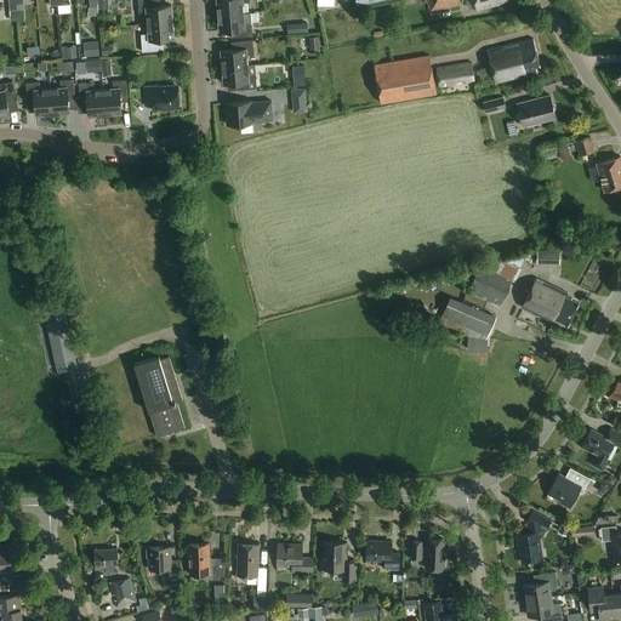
[(159,40),(174,39),(171,5),(157,6),(157,0),(138,0),(140,15),(147,13),(148,34),(141,34),(142,52),(160,51),(159,40)]
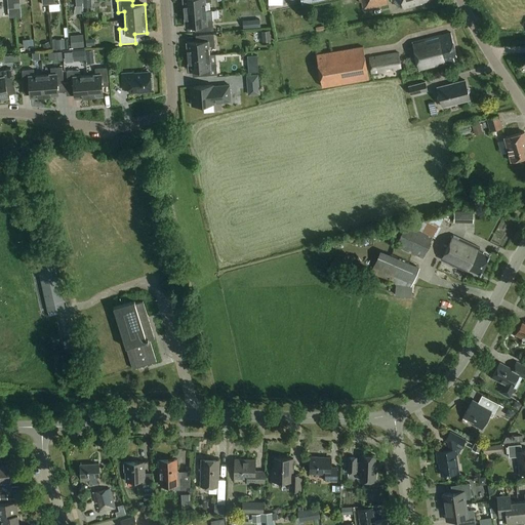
[(183,0),(185,12),(205,11),(205,2),(211,2),(210,0),(183,0)]
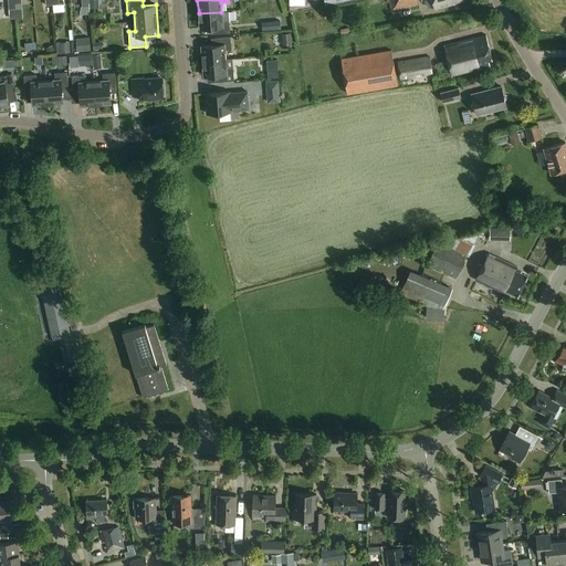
[(388,0),(391,11),(418,4),(417,0),(388,0)]
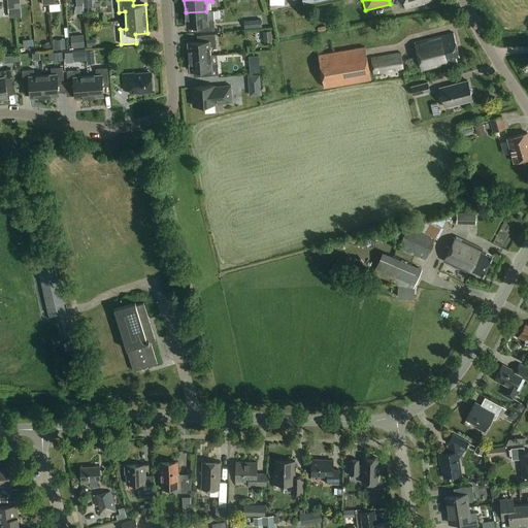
[(402,0),(405,9),(424,4),(423,3),(429,1),(429,0),(402,0)]
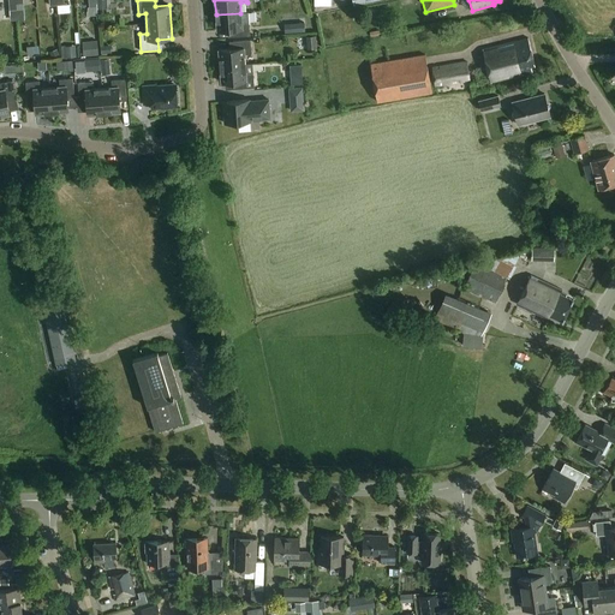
[(240,13),(216,15),(218,31),(232,30),(232,37),(250,36),(249,23),(242,23),(240,13)]
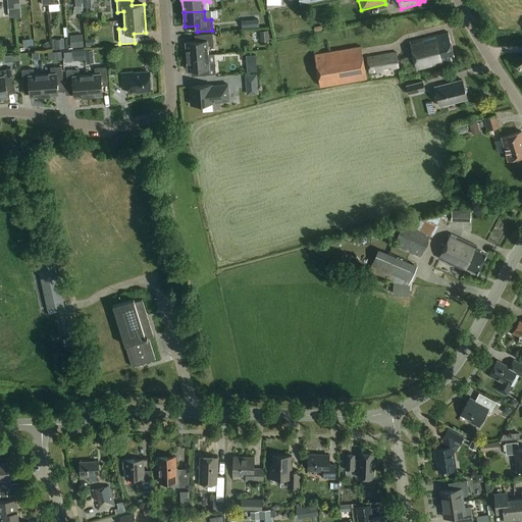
[(251,28),(259,27),(259,18),(250,19),(251,28)]
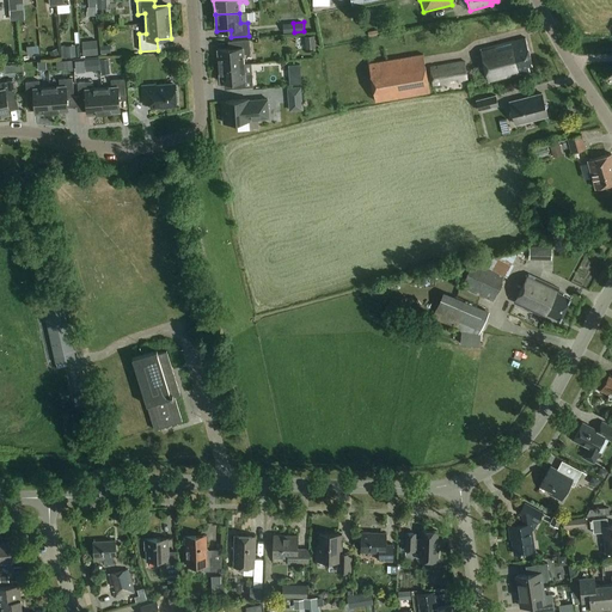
[(451,42),(459,40),(457,31),(450,32),(451,42)]
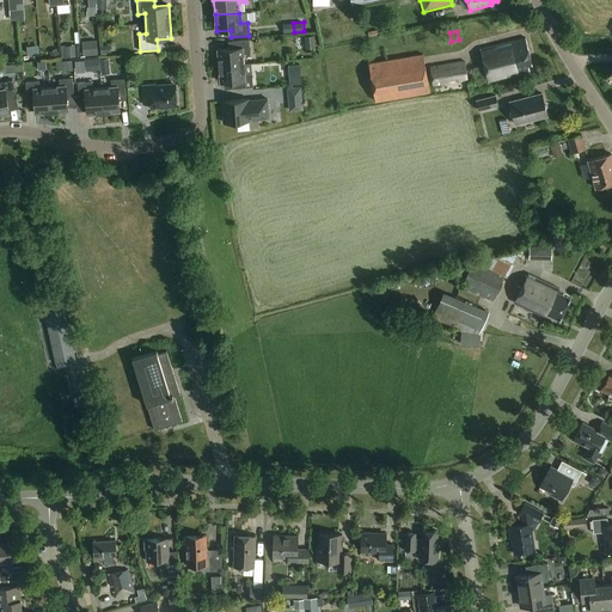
[(305,37),(306,49),(316,48),(314,36),(305,37)]
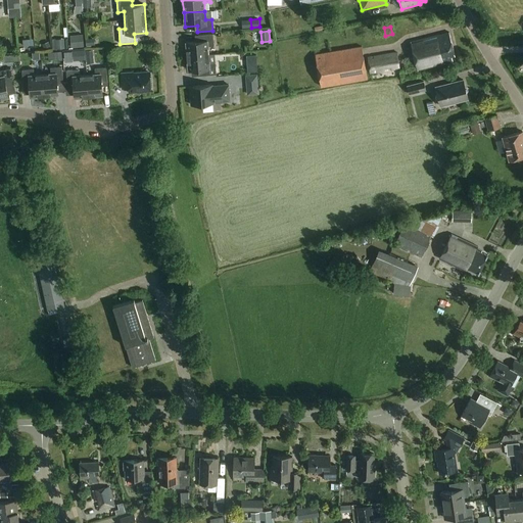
[(456,54),(449,33),(412,42),(419,69),(454,61),(452,55),(456,54)]
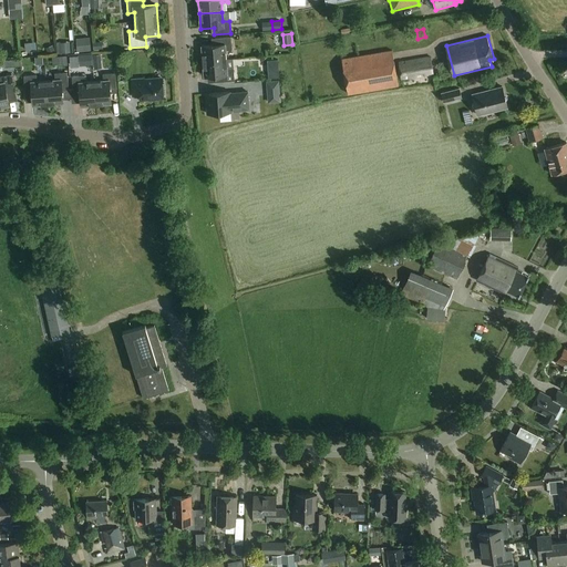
[(90,38),(75,39),(76,52),(91,51),(90,38)]
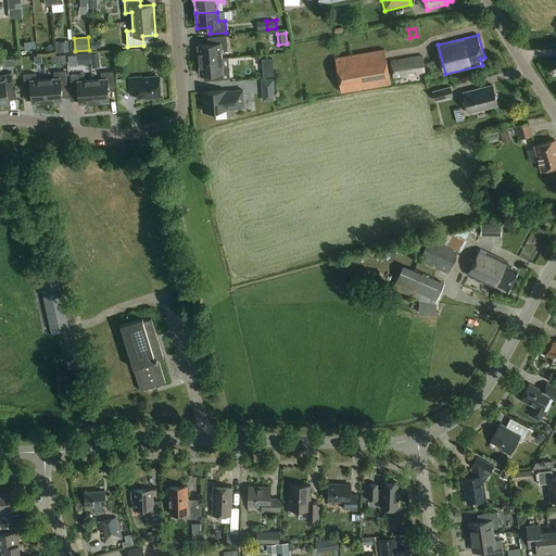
[(198,46),(199,60),(222,59),(220,50),(227,49),(226,37),(210,38),(211,45),(198,46)]
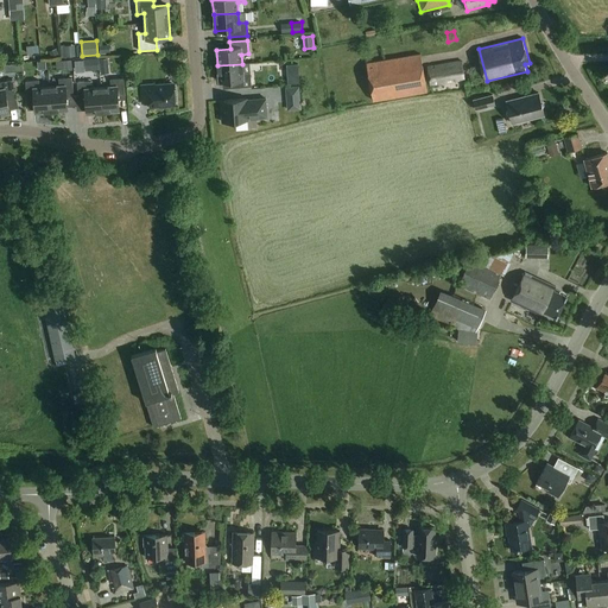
[(64,48),(65,57),(76,57),(75,46),(64,48)]
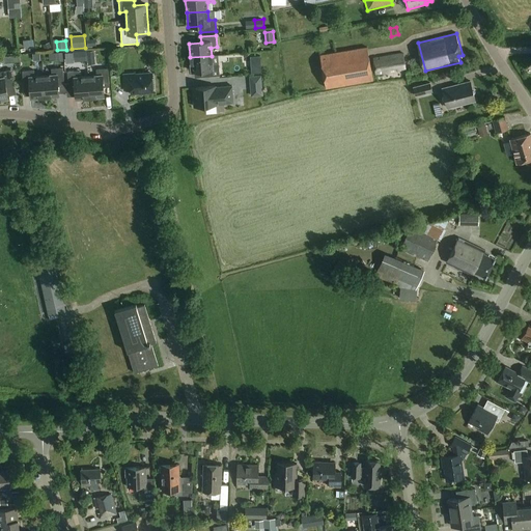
[(50,43),(43,46),(45,51),(52,49),(50,43)]
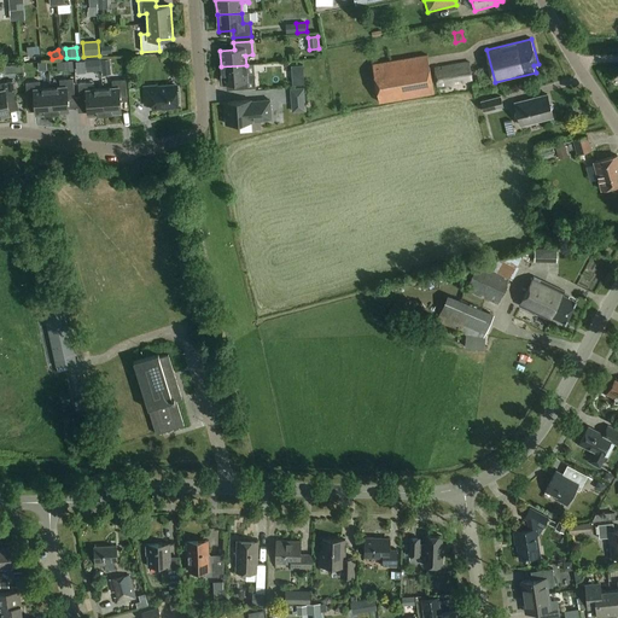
[(379,103),(435,93),(429,54),(373,64),(379,103)]
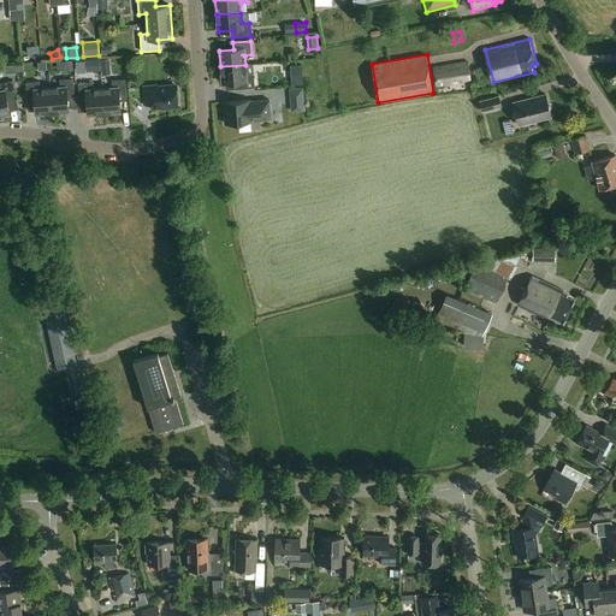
[(86,60),(86,72),(100,71),(100,59),(86,60)]
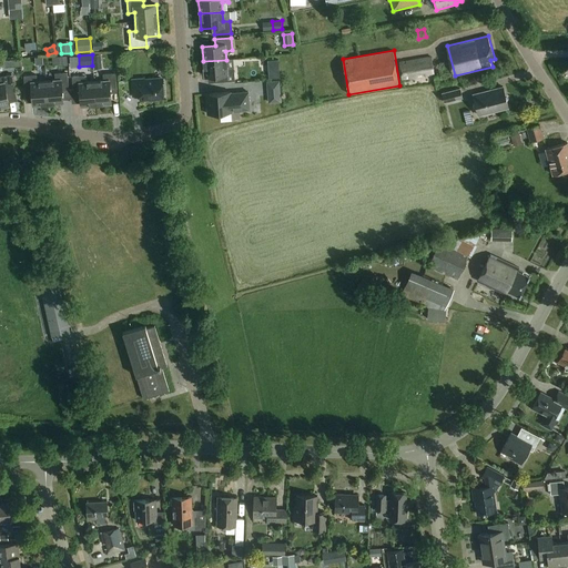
[(432,58),(426,58),(399,62),(402,79),(435,74),(432,58)]
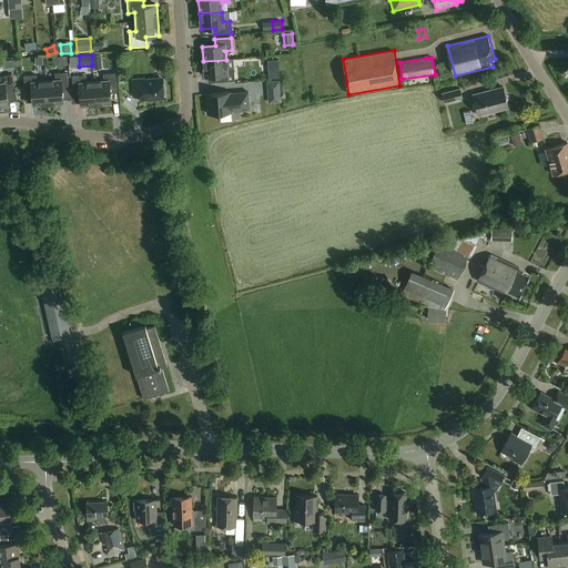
[(226,60),(203,61),(204,77),(217,75),(219,82),(235,81),(234,69),(227,69),(226,60)]
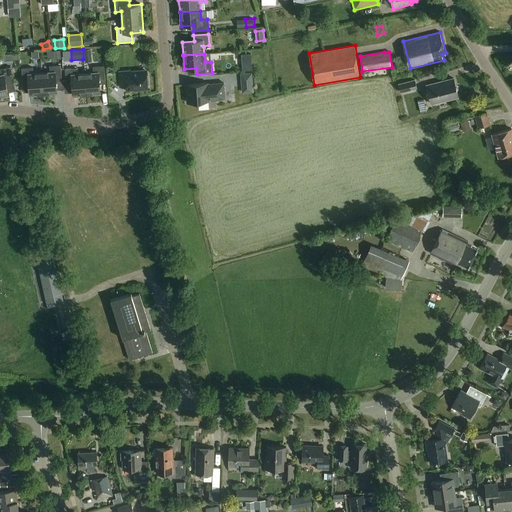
[(50,72),(41,73),(43,94),(57,92),(56,81),(62,80),(60,65),(49,66),(50,72)]
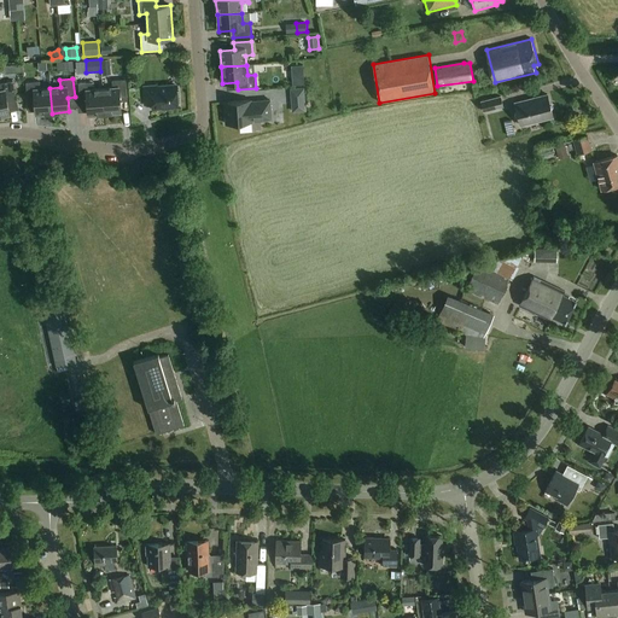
[(112,88),(103,89),(105,114),(121,112),(120,98),(127,98),(126,80),(112,81),(112,88)]
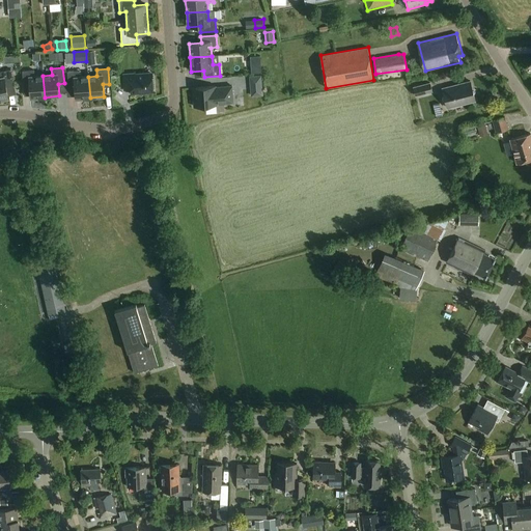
[(0,100),(8,99),(6,86),(15,85),(11,70),(0,72),(0,100)]
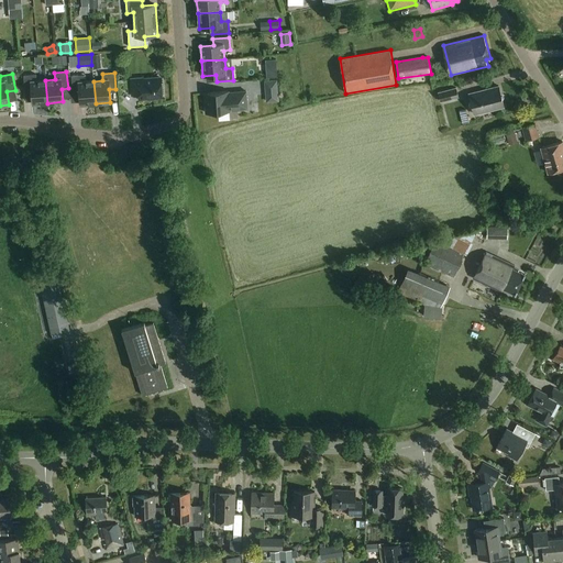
[(47,103),(45,80),(36,81),(36,75),(23,76),(25,91),(32,91),(33,105),(47,103)]
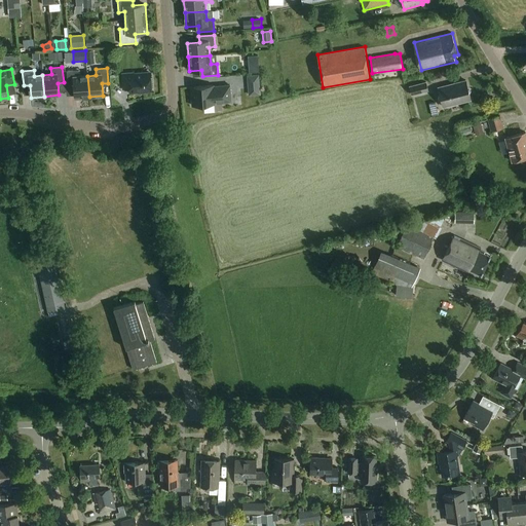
[(89,97),(87,76),(78,76),(78,70),(67,71),(68,86),(74,85),(75,98),(89,97)]
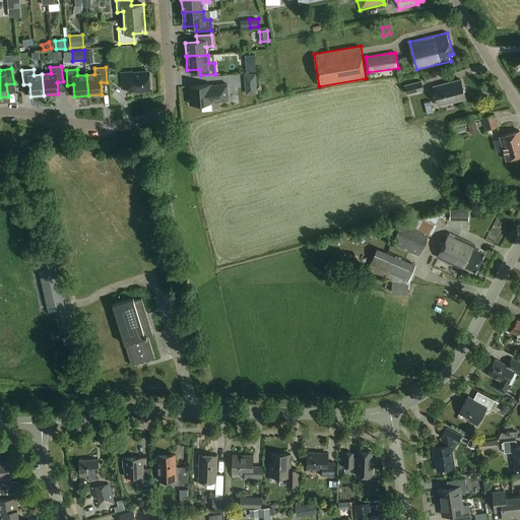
[(127,74),(127,72),(120,73),(121,85),(128,85),(128,92),(137,92),(136,90),(150,89),(149,72),(127,74)]
